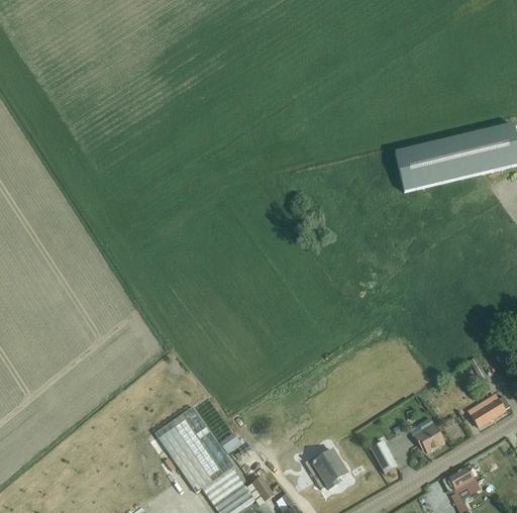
[(395,150),(404,190),(516,163),(516,140),(513,123),(395,150)]
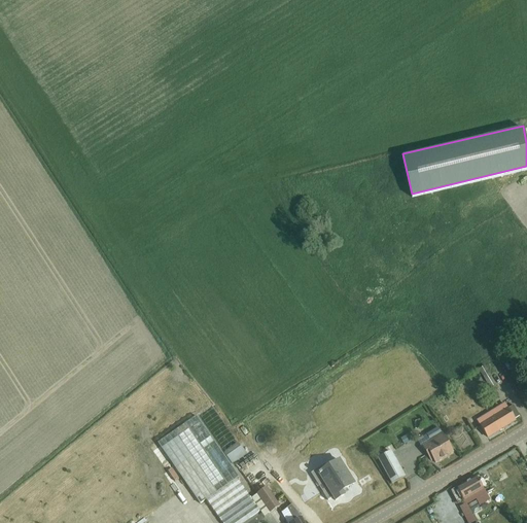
[(480,367),(482,371),(493,387),(498,384),(491,372),(497,368),(491,359),(480,367)]
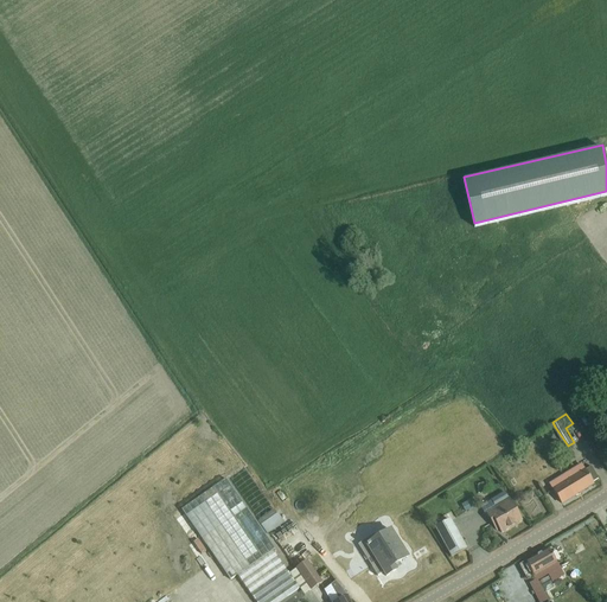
[(537,443),(549,437),(547,431),(535,437),(537,443)]
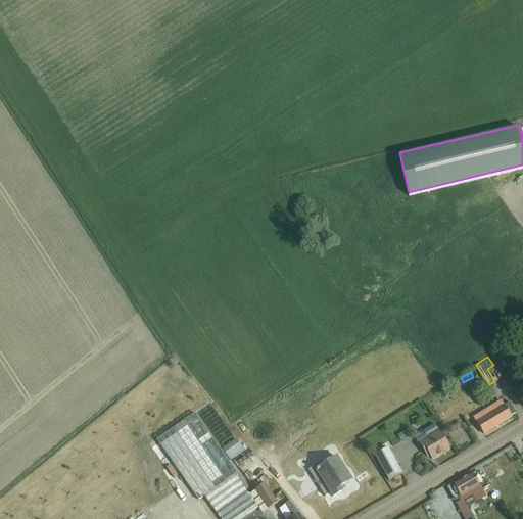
[(485,408),(487,411),(477,418),(484,429),(510,413),(501,397),(485,408)]
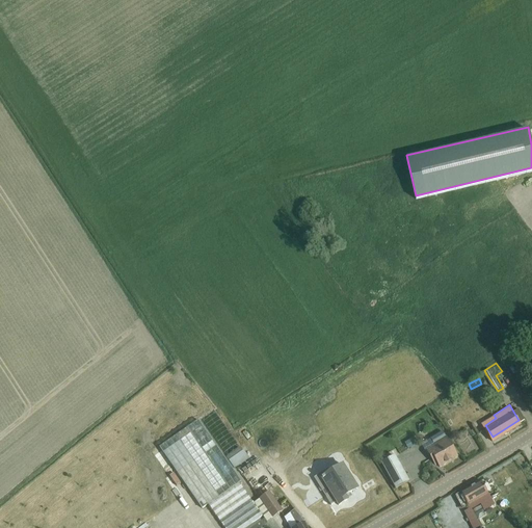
[(282,421),(290,433),(299,427),(291,415),(282,421)]
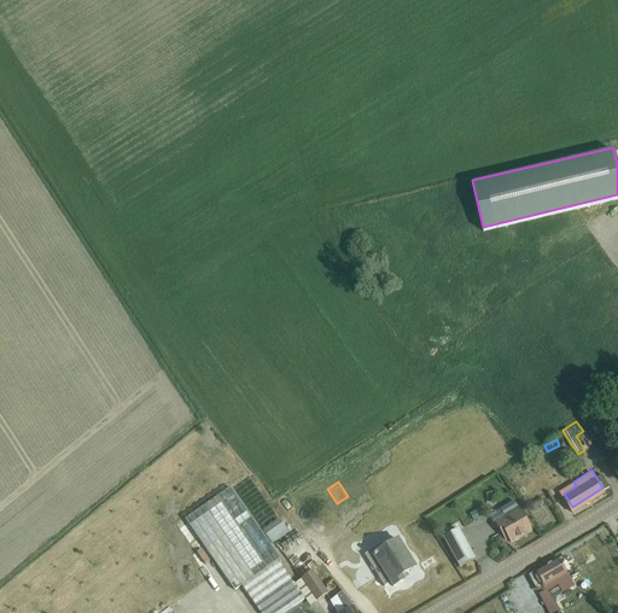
[(281,556),(232,485),(186,517),(235,588),(242,584),(261,612),(283,612),(305,597),(310,603),(328,591),(313,568),(295,581),(279,558),(281,556)]
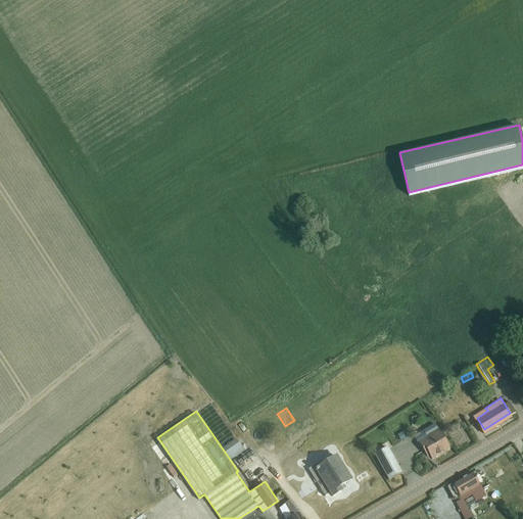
[(426,433),(419,437),(423,445),(426,444),(431,454),(448,444),(438,426),(435,420),(423,427),(426,433)]
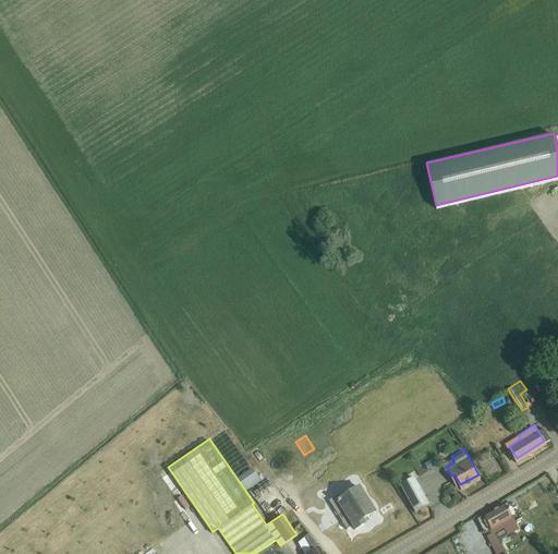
[(250,486),(257,497),(269,491),(255,470),(241,480),(246,489),(250,486)]
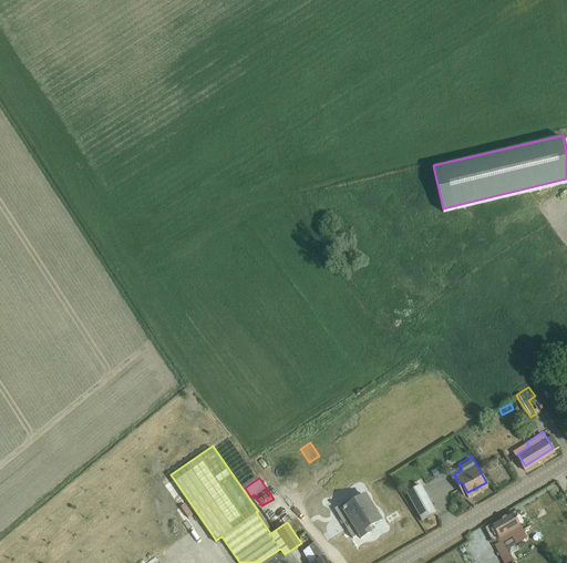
[(408,488),(410,492),(422,517),(435,510),(422,481),(408,488)]
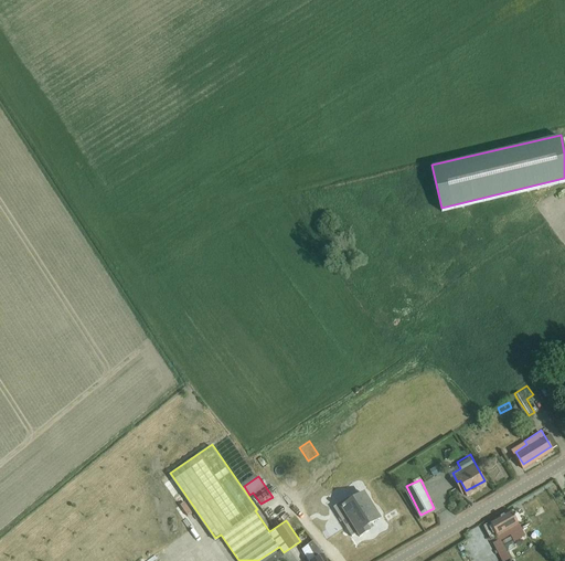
[(355,507),(347,514),(351,521),(345,525),(351,533),(356,530),(359,533),(369,528),(366,524),(379,516),(363,490),(350,499),(355,507)]
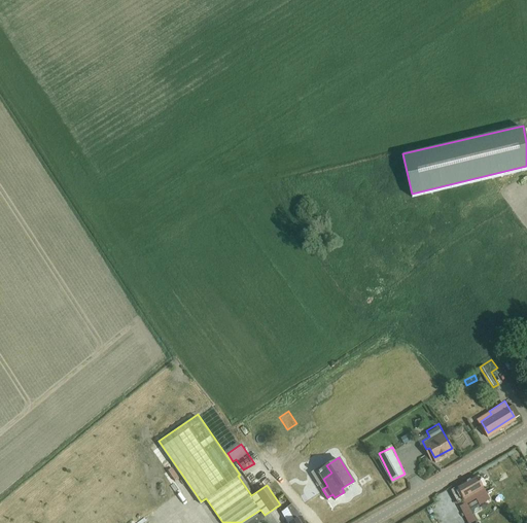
[(469,477),(456,484),(463,497),(484,486),(477,474),(475,475),(475,474),(468,476),(469,477)]
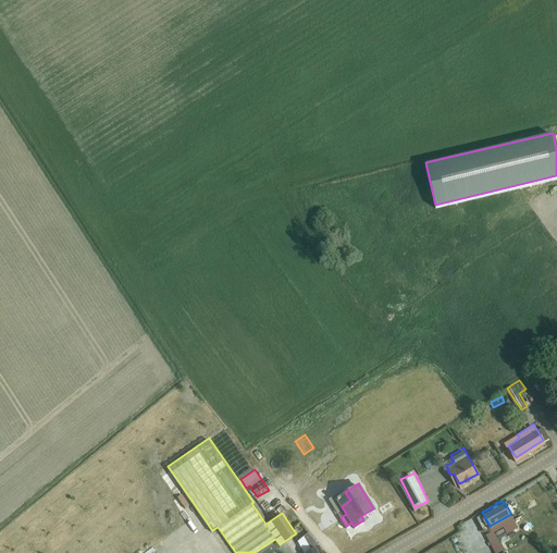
[(298,538),(305,550),(307,552),(320,552),(323,550),(320,542),(309,529),(298,538)]
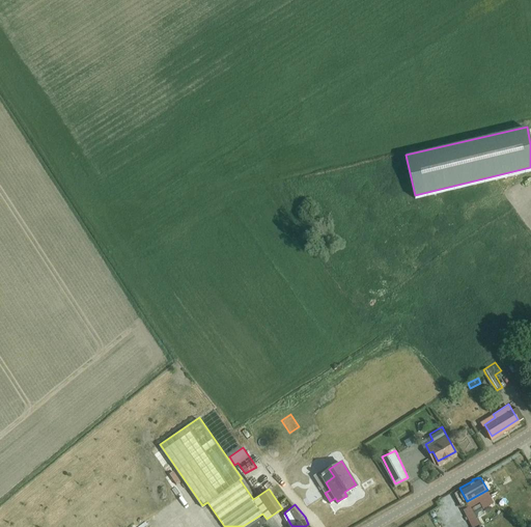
[(147,518),(141,523),(143,526),(145,526),(150,523),(147,518)]
